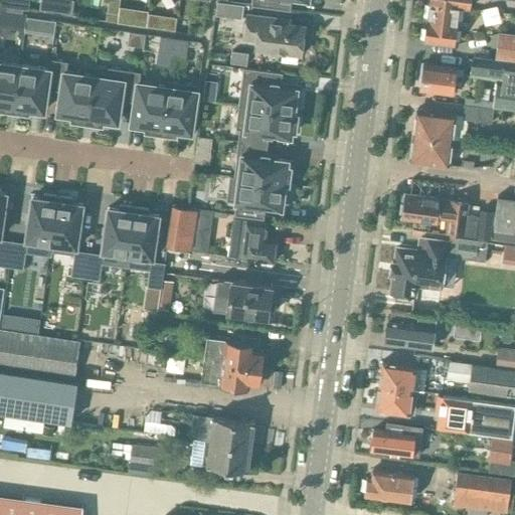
[(8,0),(0,0),(0,8),(7,10),(8,0)]
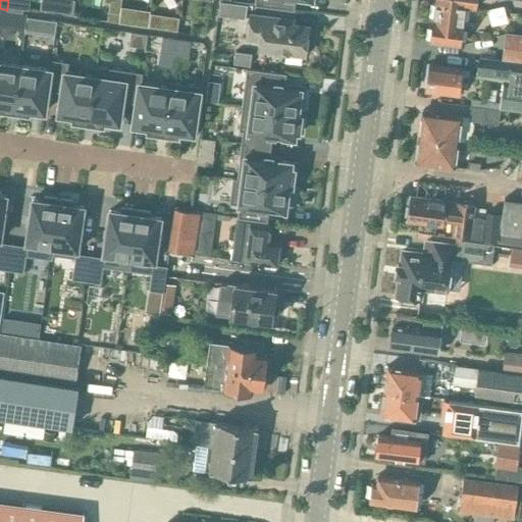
[(255,0),(255,5),(295,10),(295,0),(255,0)]
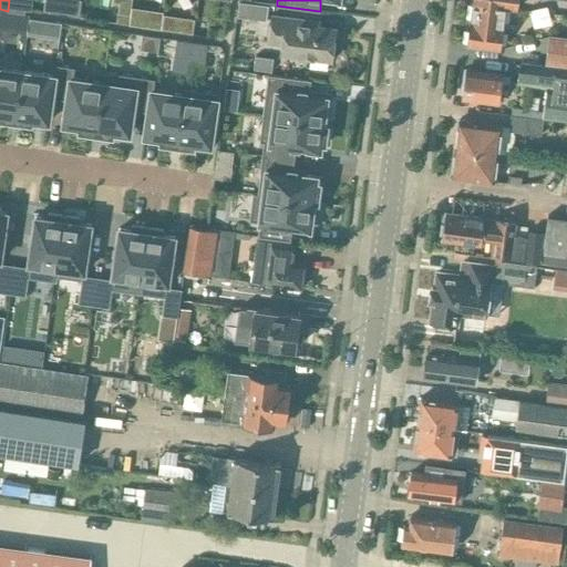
[(239,1),(238,16),(266,20),(268,6),(239,1)]
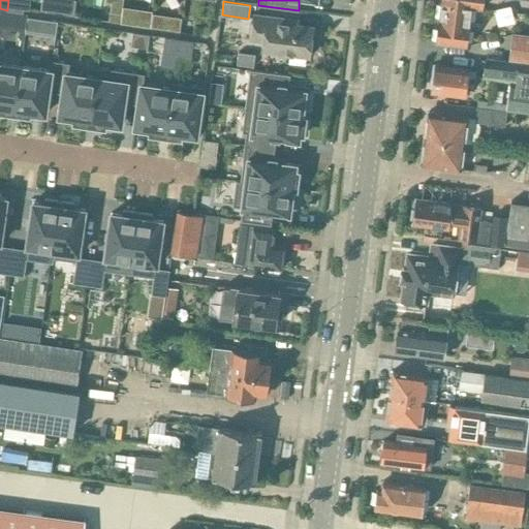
[(481,8),(440,2),(435,42),(466,45),(471,7),(481,8)]
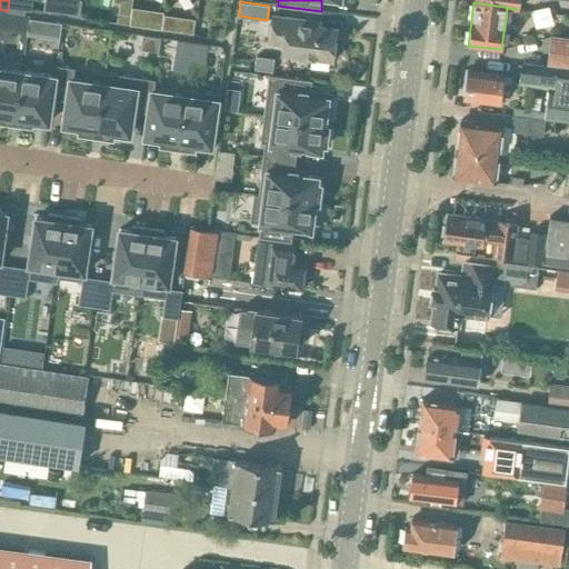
[(117,22),(129,25),(131,16),(118,13),(117,22)]
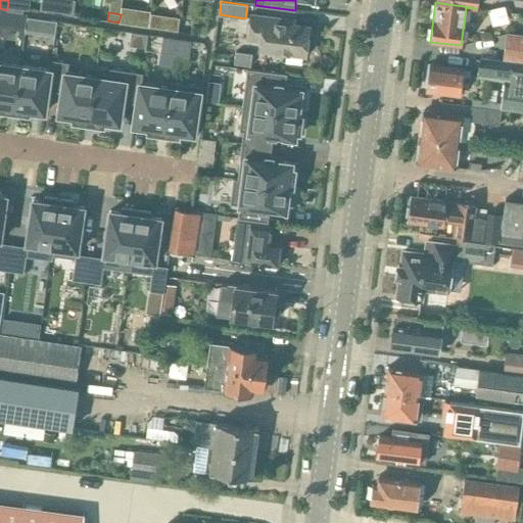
[(260,40),(259,48),(287,52),(286,62),(302,64),(303,54),(306,54),(310,26),(281,21),(282,17),(250,13),(247,38),(260,40)]
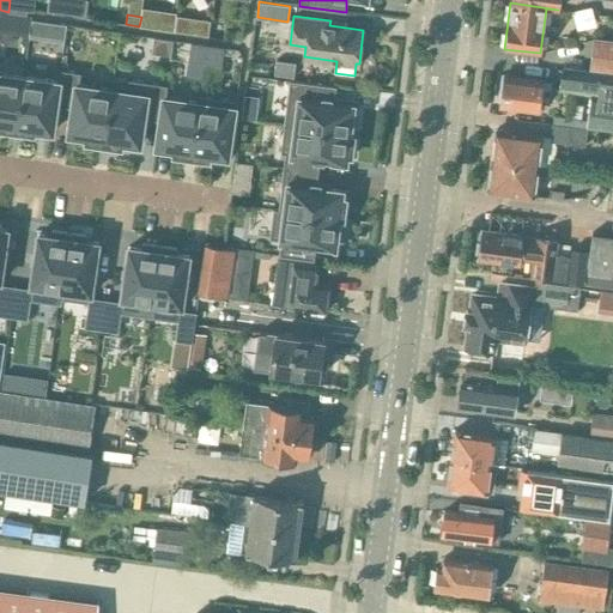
[(67,25),(49,23),(47,41),(64,43),(67,25)]
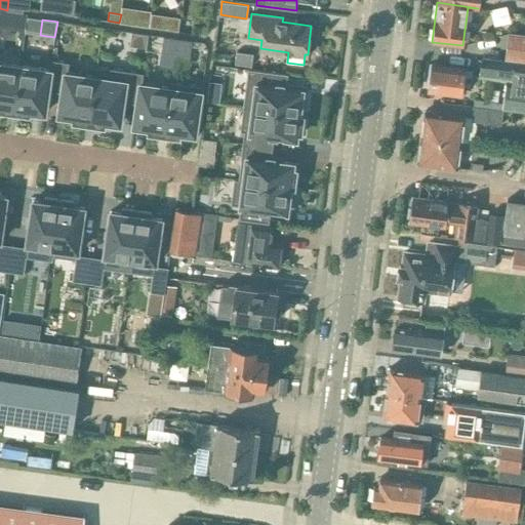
[(524,36),(508,34),(505,59),(524,62),(524,36)]
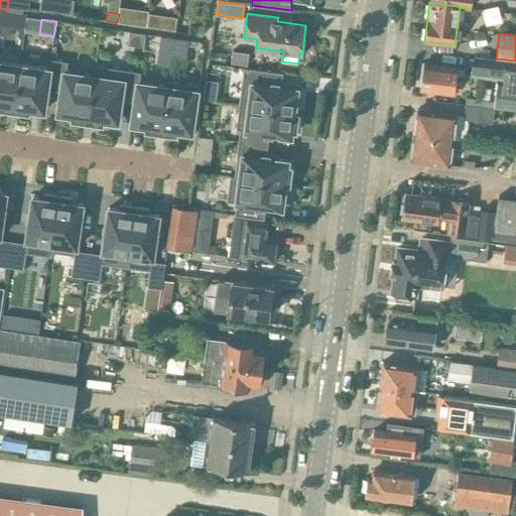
[(172,54),(174,38),(160,36),(158,52),(172,54)]
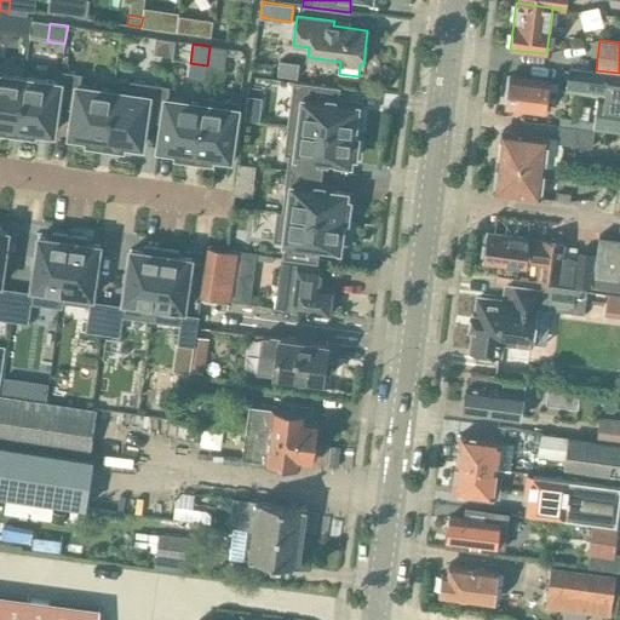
[(227,49),(210,46),(207,65),(224,68),(227,49)]
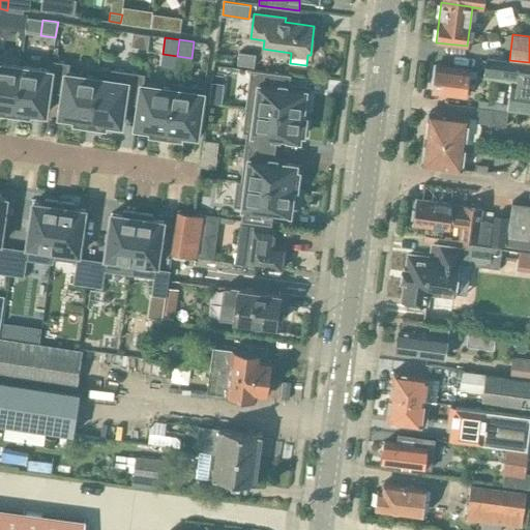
[(239,52),(237,64),(254,67),(256,54),(239,52)]
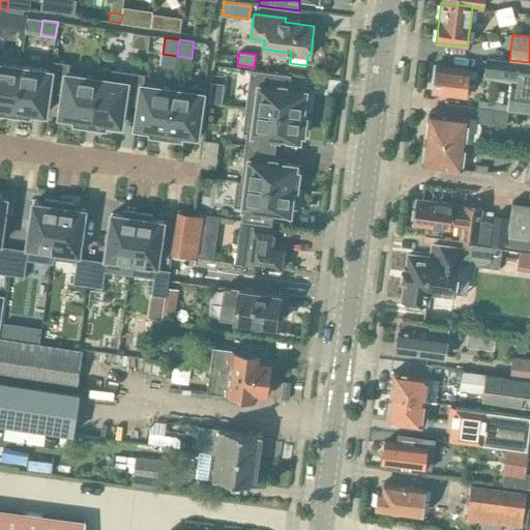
[(90,125),(90,120),(96,77),(95,77),(68,72),(69,63),(51,60),(50,70),(51,70),(48,91),(49,91),(62,93),(59,116),(75,118),(74,122),(85,124),(90,125)]
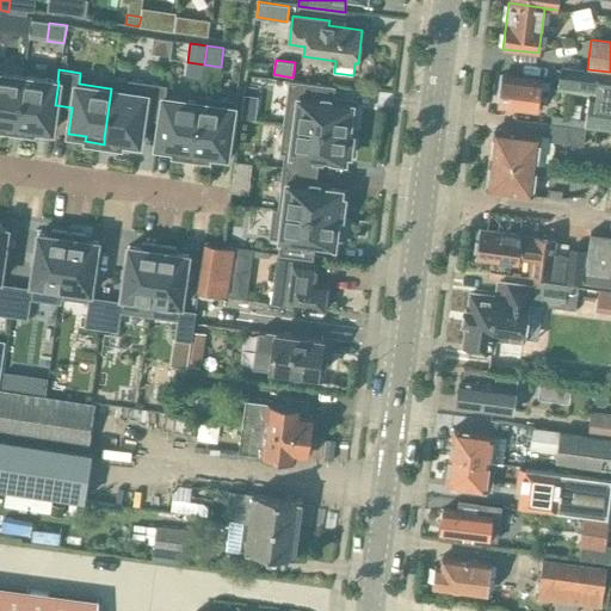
[(610,75),(599,74),(561,69),(557,91),(590,94),(585,128),(610,130),(610,75)]
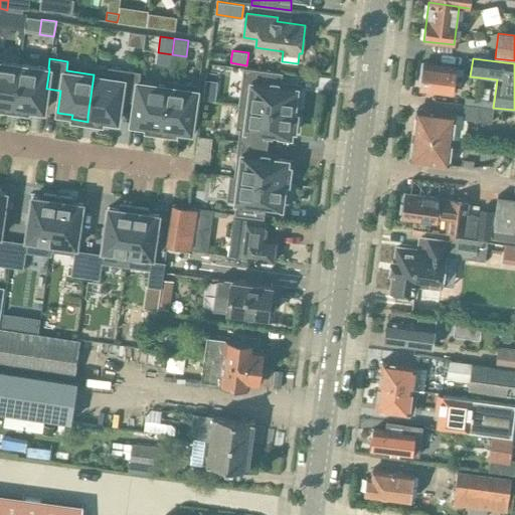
[(13,110),(14,107),(20,64),(0,60),(0,108),(8,109),(13,110)]
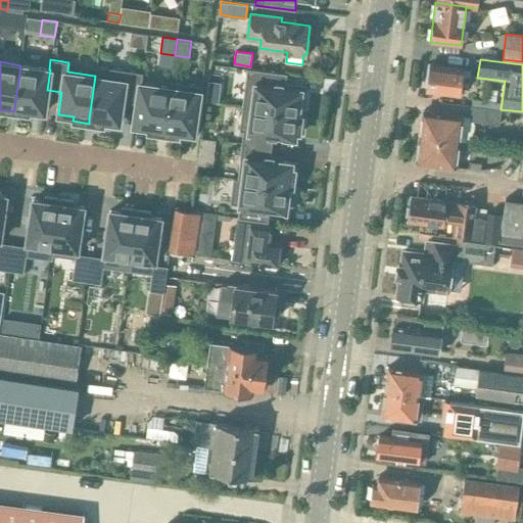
[(13,111),(18,112),(22,112),(30,113),(30,110),(45,112),(48,90),(47,90),(50,69),(49,69),(20,65),(14,108),(13,111)]
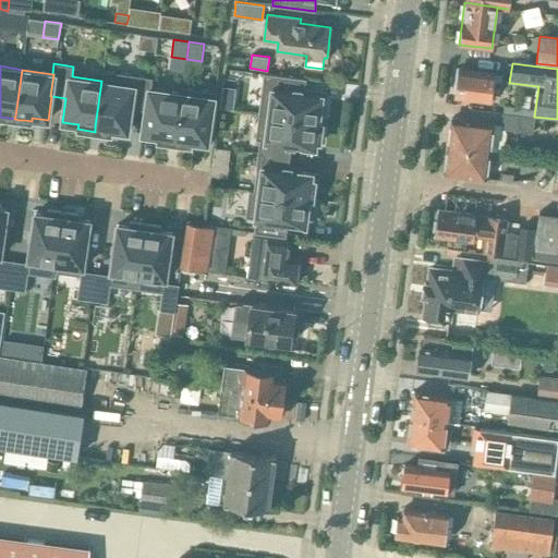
[(455,84),(453,92),(456,94),(456,98),(489,102),(492,85),(500,84),(501,75),(494,74),(459,70),(458,82),(455,84)]
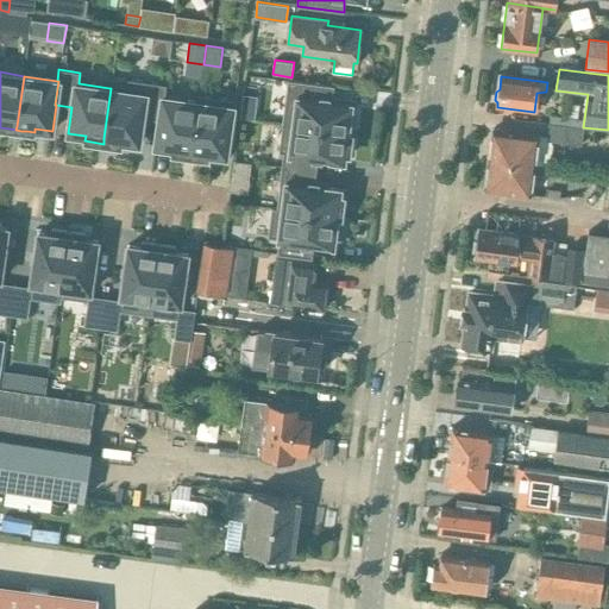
[(104,144),(110,144),(111,145),(121,146),(123,140),(139,144),(143,118),(159,120),(161,120),(164,96),(167,85),(111,77),(110,88),(111,88),(104,138),(104,144)]
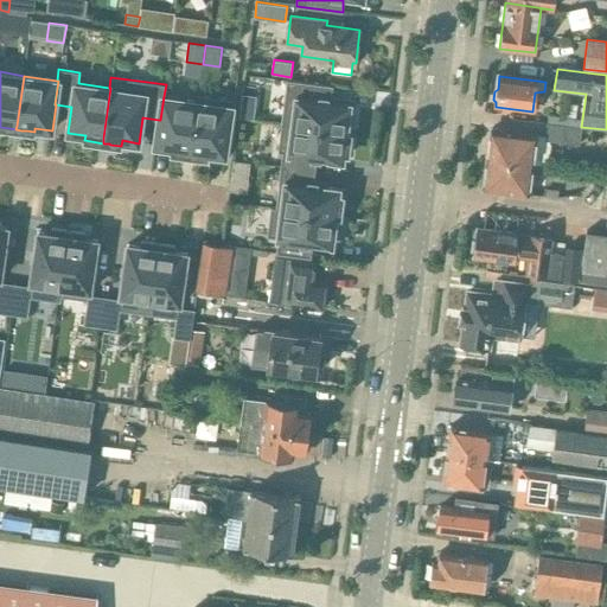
[(331,101),(333,85),(287,80),(282,115),(281,122),(346,131),(347,123),(350,103),(331,101)]
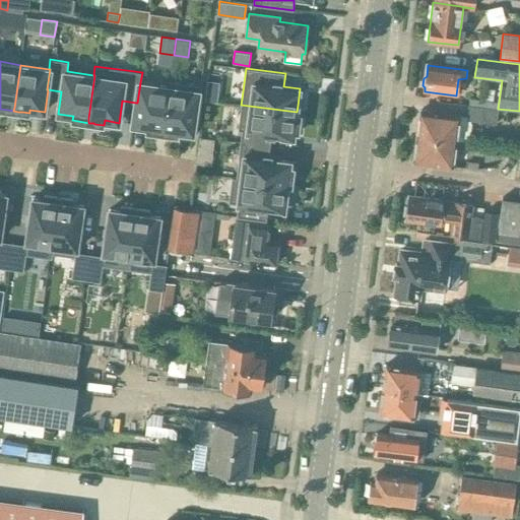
[(163,133),(168,134),(178,135),(179,131),(193,133),(194,133),(200,85),(169,81),(169,86),(170,86),(164,129),(163,133)]
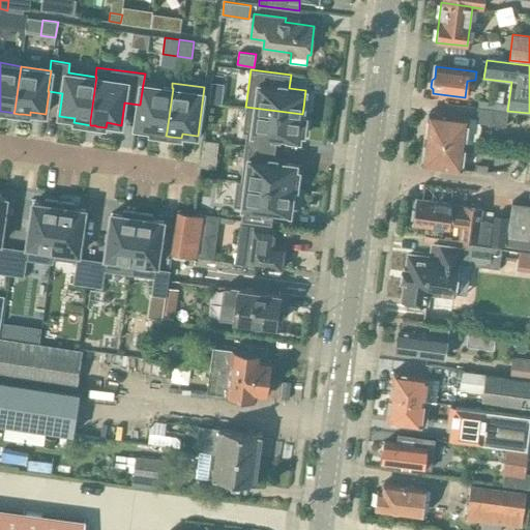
[(166,136),(167,131),(173,88),(172,88),(143,84),(140,105),(139,105),(135,126),(150,129),(149,134),(160,135),(166,136)]
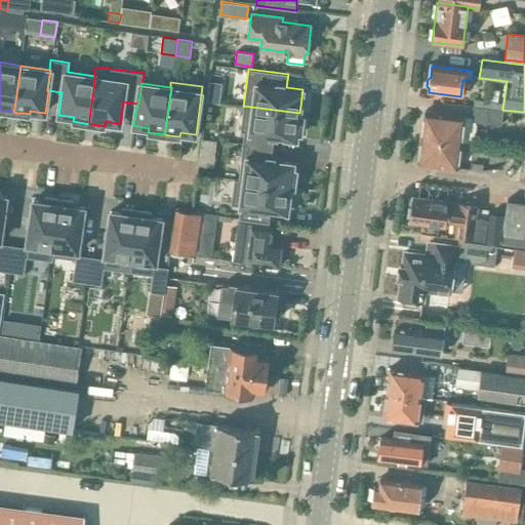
[(301,133),(304,115),(299,114),(299,113),(243,106),(240,131),(244,131),(243,144),(273,148),(274,135),(296,138),(297,132),(301,133)]
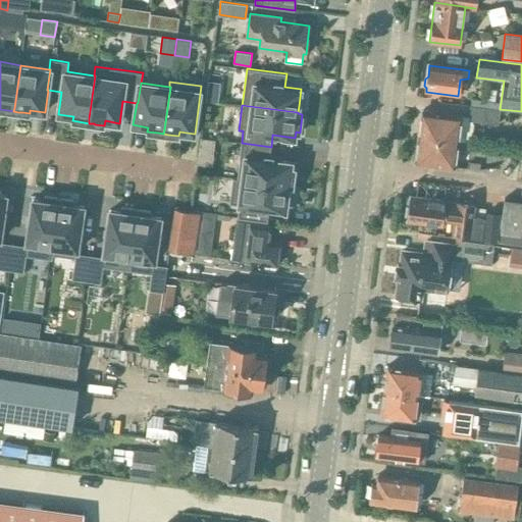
[(473,121),(498,124),(499,111),(481,108),(469,107),(468,116),(423,111),(421,123),(419,125),(418,132),(420,134),(420,137),(457,142),(469,143),(472,139),(474,125),(473,121)]
